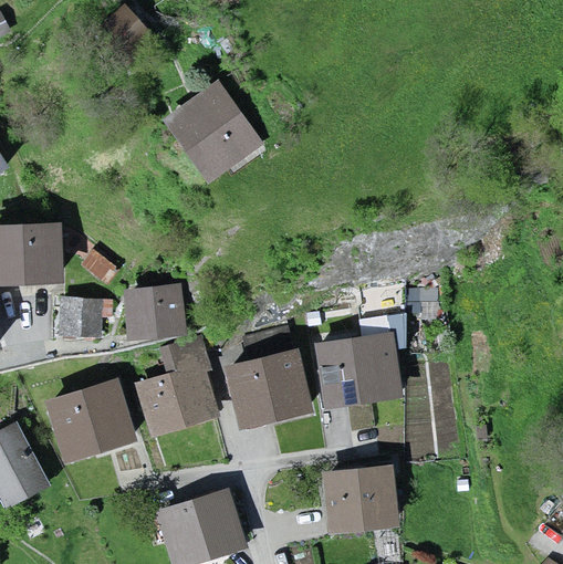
[(105,25),(131,48),(150,25),(125,3),(105,25)]
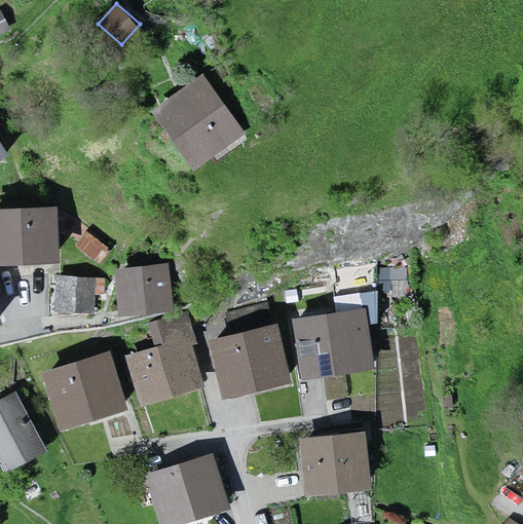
[(199,76),(149,111),(189,169),(239,134),(199,76)]
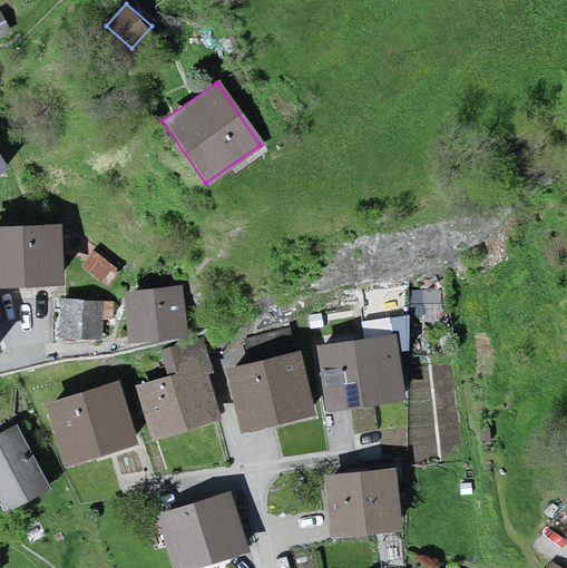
[(64,221),(0,223),(0,284),(66,282),(64,221)]
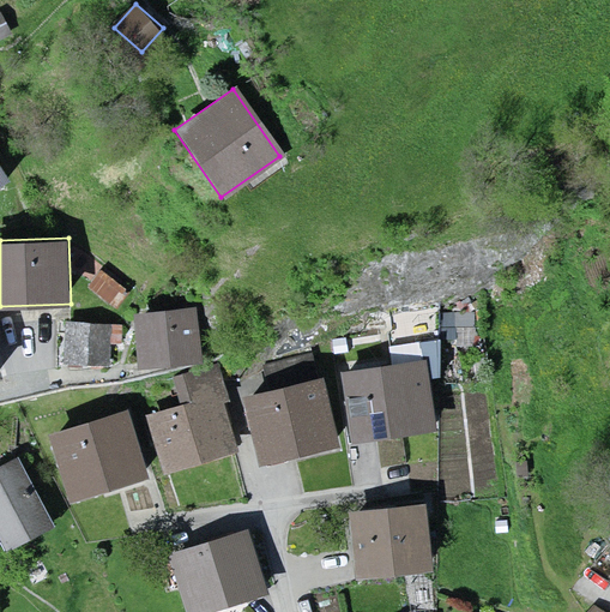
[(195,358),(188,303),(130,310),(137,366),(195,358)]
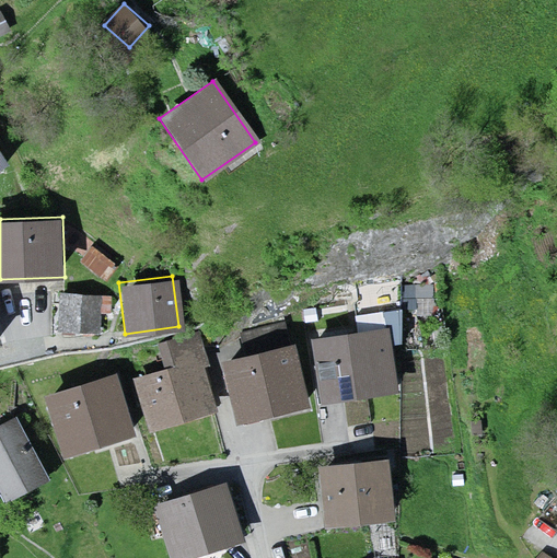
[(102,293),(58,292),(58,334),(101,335),(102,293)]
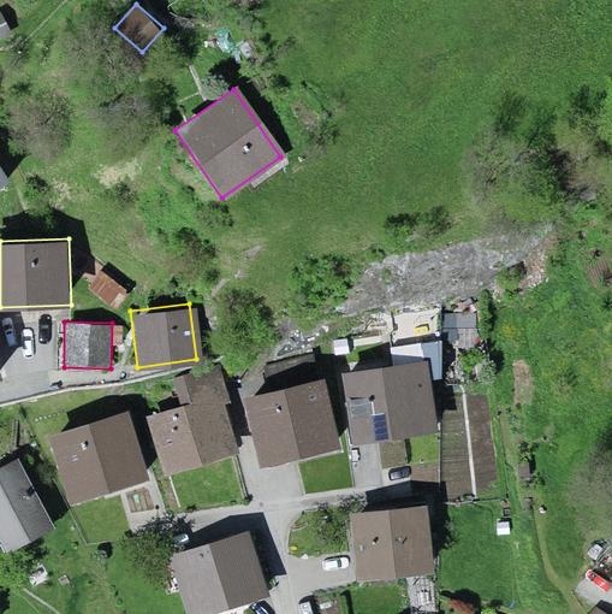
[(426,361),(339,375),(350,446),(437,432),(426,361)]
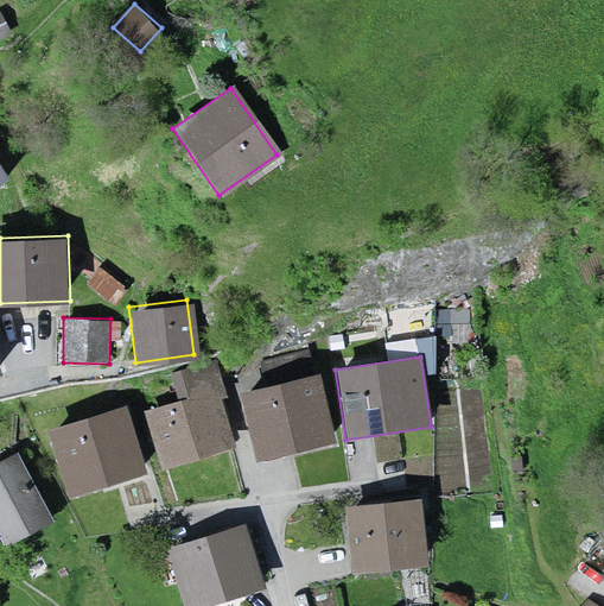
[(179,402),(141,411),(158,473),(235,453),(213,366),(173,377),(179,402)]
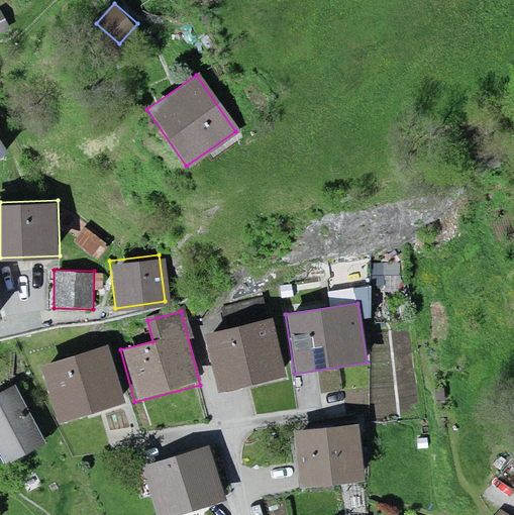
[(272,316),(205,332),(221,394),(288,378),(272,316)]
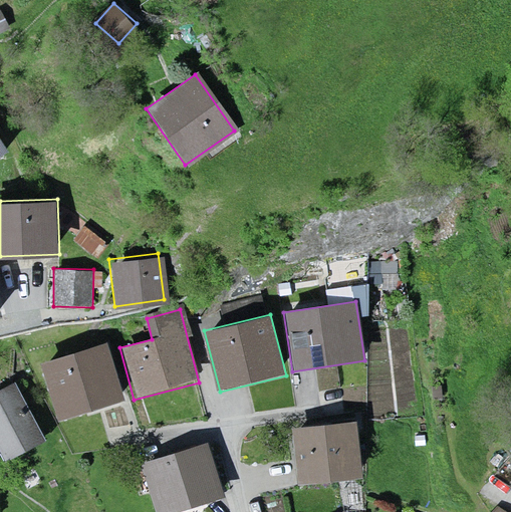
[(108,343),(40,362),(56,420),(124,401),(108,343)]
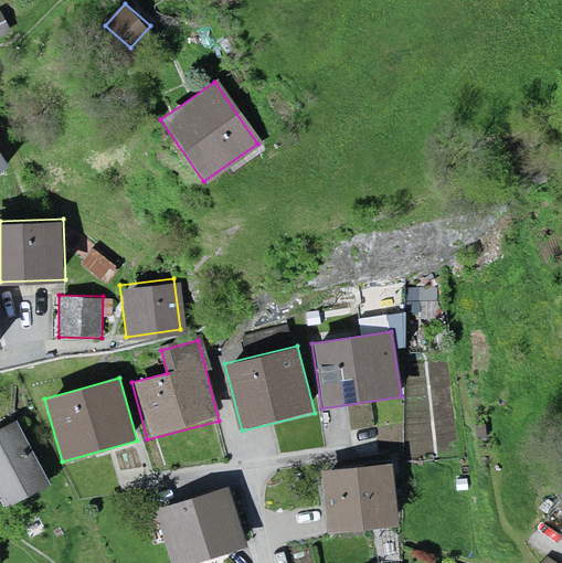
[(0,508),(50,482),(19,422),(0,431),(0,508)]
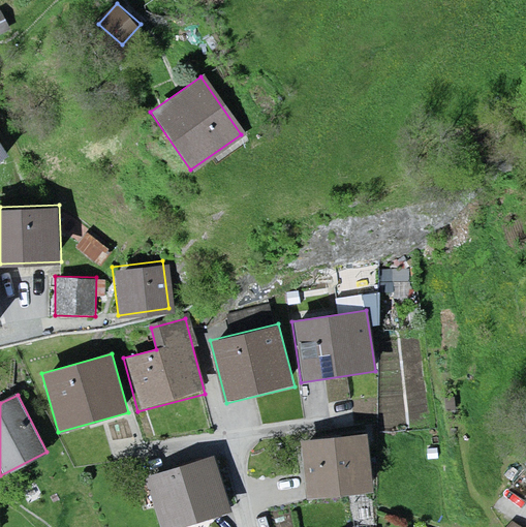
[(369,430),(299,434),(303,498),(372,494),(369,430)]
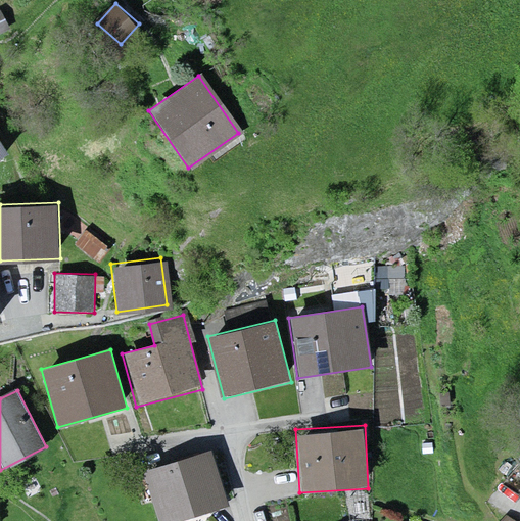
[(211,452),(144,471),(158,520),(168,520),(227,504),(211,452)]
